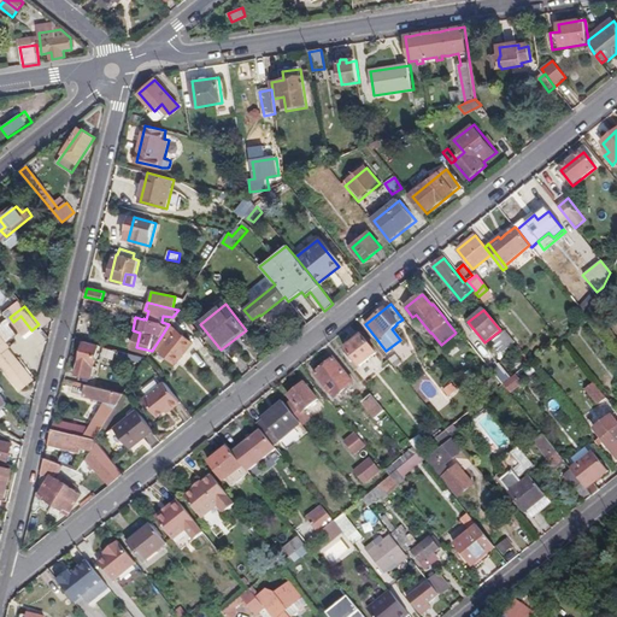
[(21,316),(13,322),(24,335),(31,330),(21,316)]
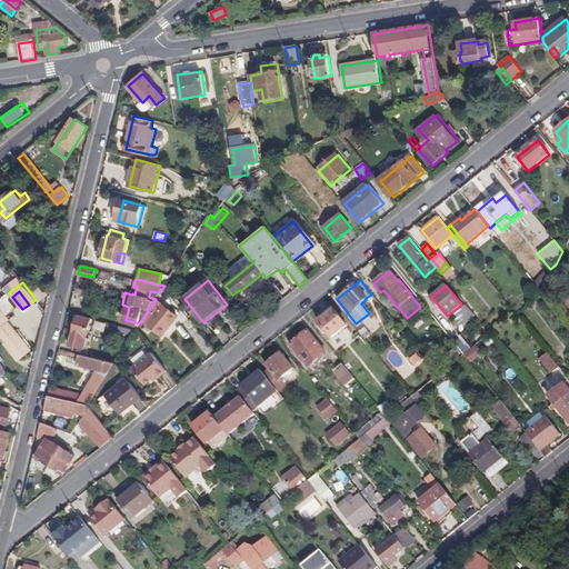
[(157,299),(143,319),(163,336),(178,317),(157,299)]
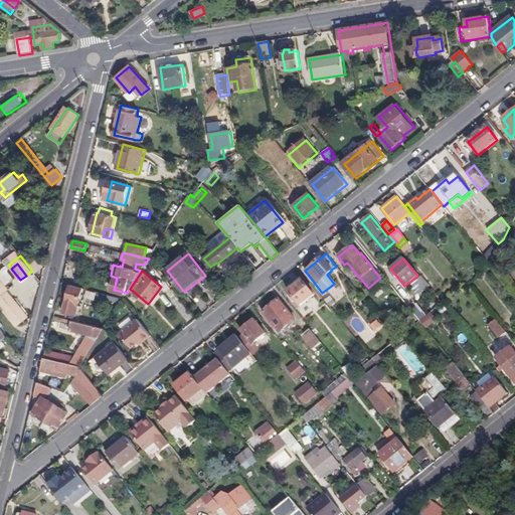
[(0,303),(14,320),(23,313),(5,289),(6,288),(0,281),(0,303)]
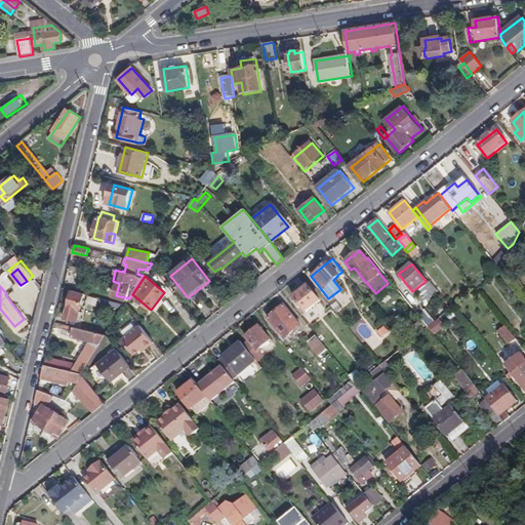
[(308,286),(293,297),(306,313),(308,311),(313,316),(323,308),(318,301),(320,300),(308,286)]
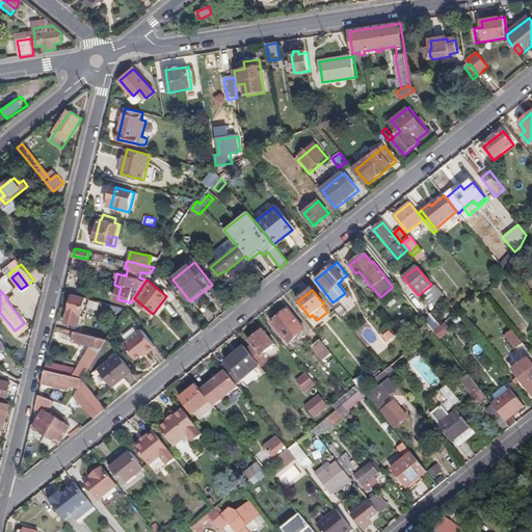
[(86,298),(73,294),(65,322),(78,325),(86,298)]
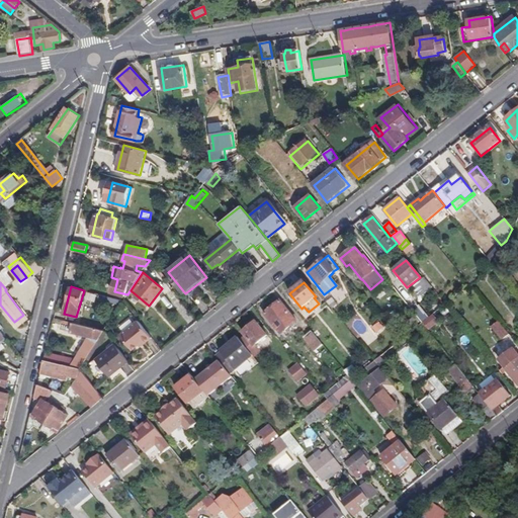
[(291,316),(279,301),(264,314),(276,328),(291,316)]
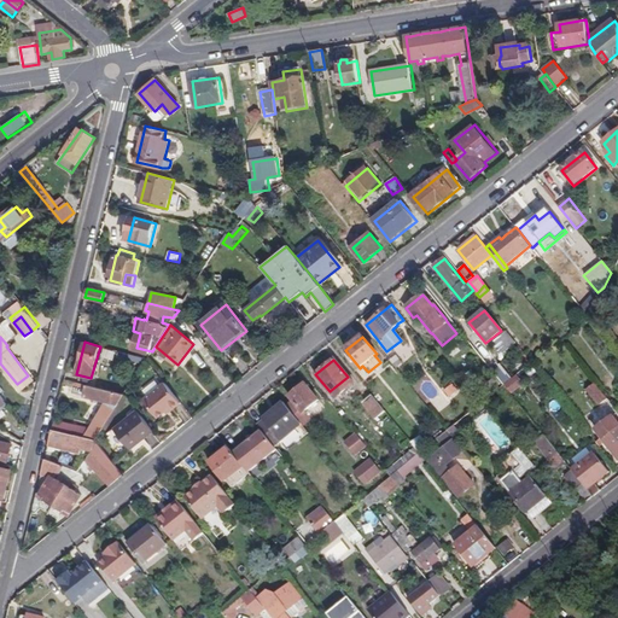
[(505,383),(509,394),(525,386),(520,377),(505,383)]
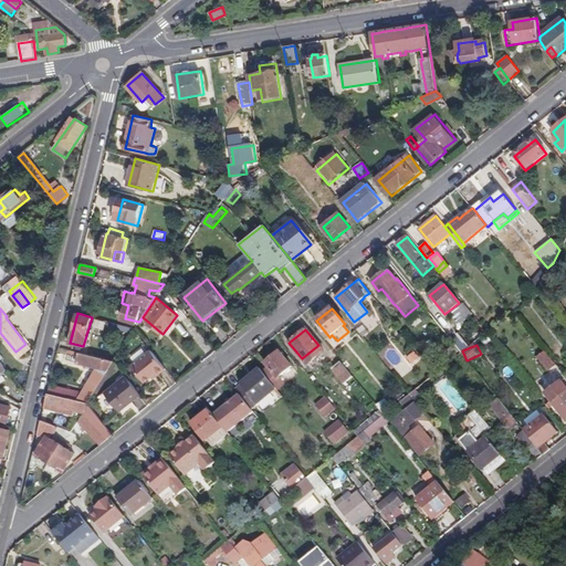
[(555,364),(544,350),(536,356),(547,369),(555,364)]
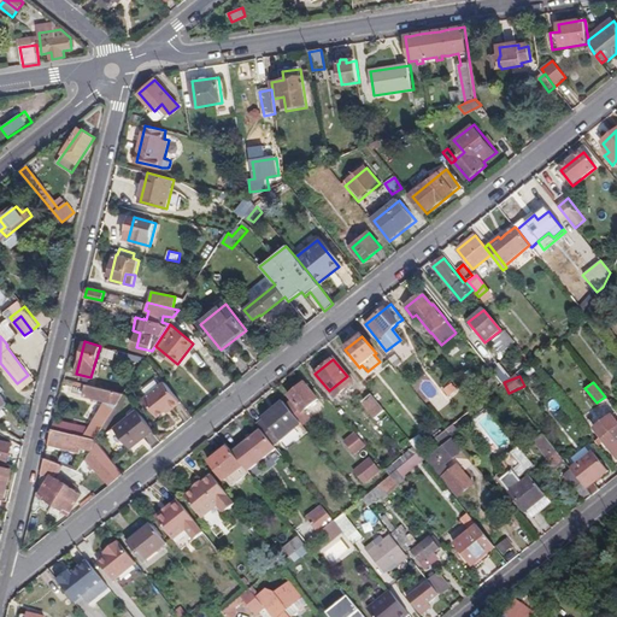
[(110,389),(125,393),(129,388),(111,383),(110,389)]
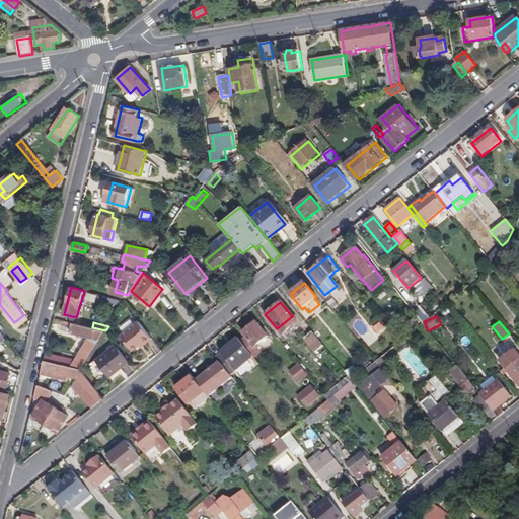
[(146,344),(153,339),(140,322),(123,337),(134,351),(145,343),(146,344)]
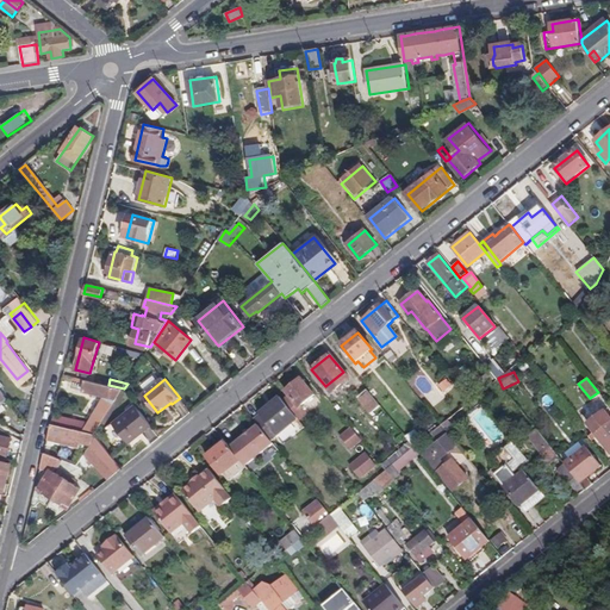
[(284,402),(298,419),(298,421),(305,415),(300,408),(313,396),(299,379),(285,392),(288,397),(284,402)]
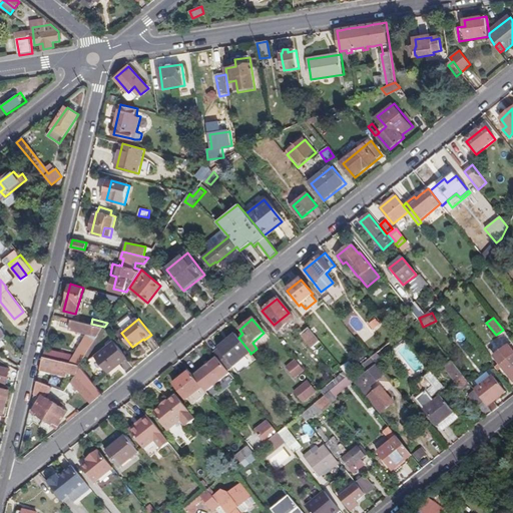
[(43,357),(79,366),(104,327),(91,324),(73,320),(71,329),(90,333),(89,336),(88,336),(75,356),(45,349),(43,357)]
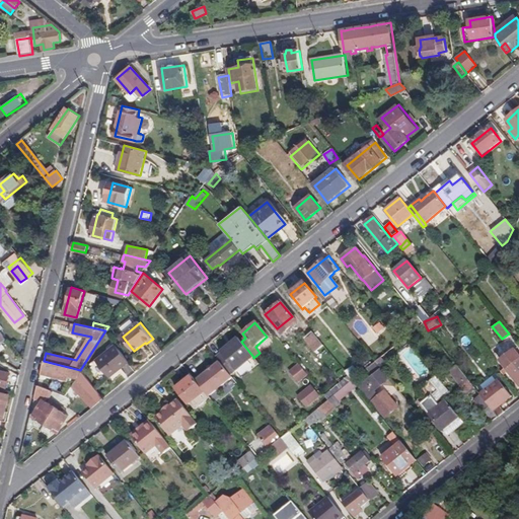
[(377,335),(384,329),(380,323),(373,328),(377,335)]
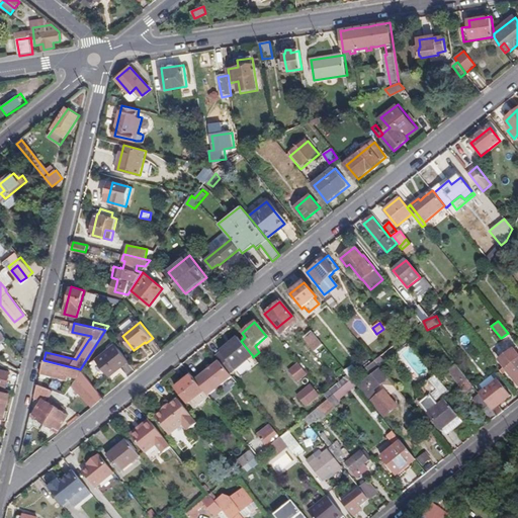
[(322,345),(311,332),(303,338),(314,352),(322,345)]
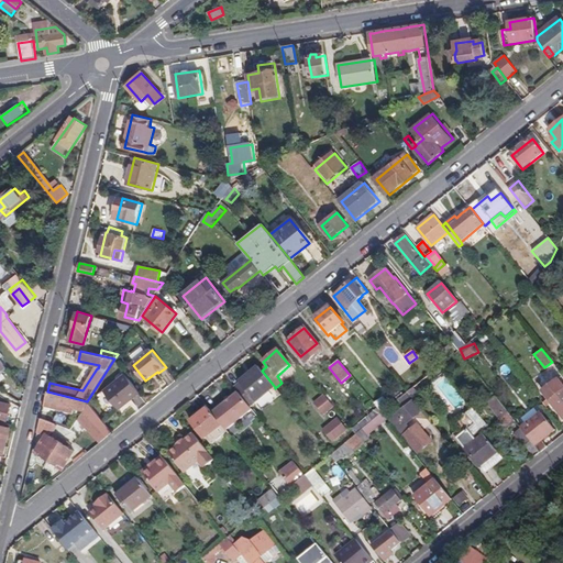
[(258,367),(233,387),(236,392),(250,408),(275,387),(262,371),(258,367)]
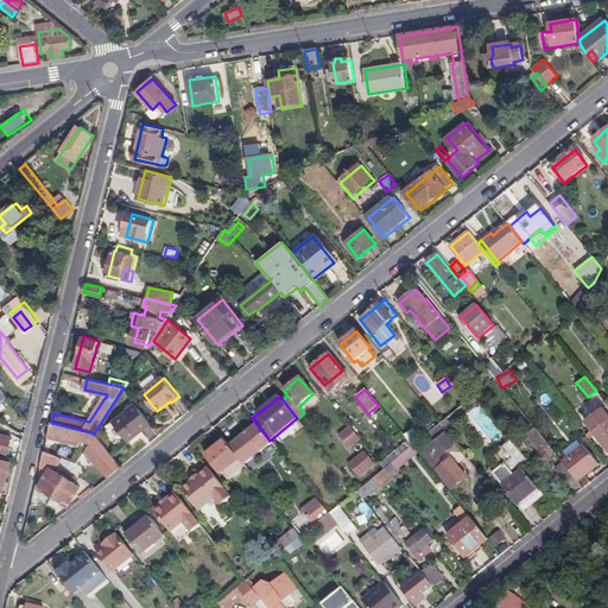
[(578,407),(587,420),(602,410),(593,397),(578,407)]
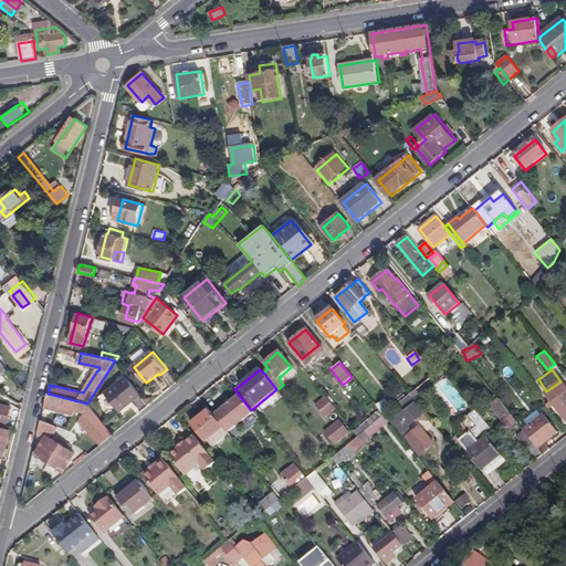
[(121,412),(143,395),(127,376),(106,394),(121,412)]
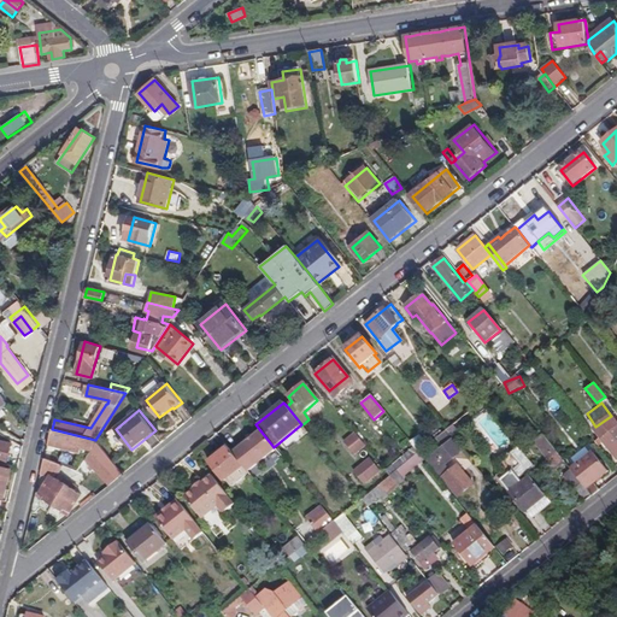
[(616,423),(612,417),(595,430),(616,456),(616,423)]
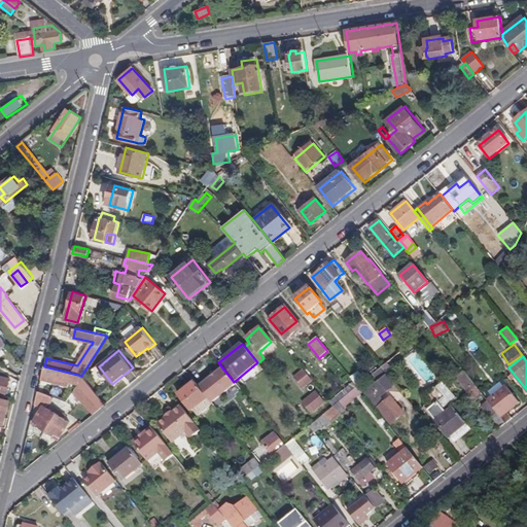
[(386,363),(381,367),(385,373),(390,369),(386,363)]
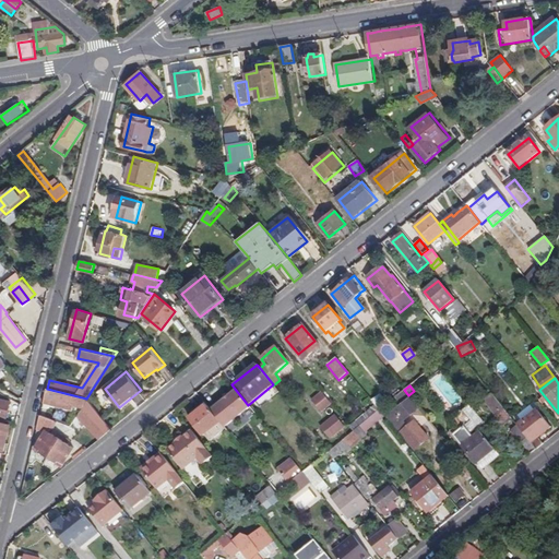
[(47,389),(46,396),(44,403),(72,408),(73,406),(84,408),(86,399),(47,389)]
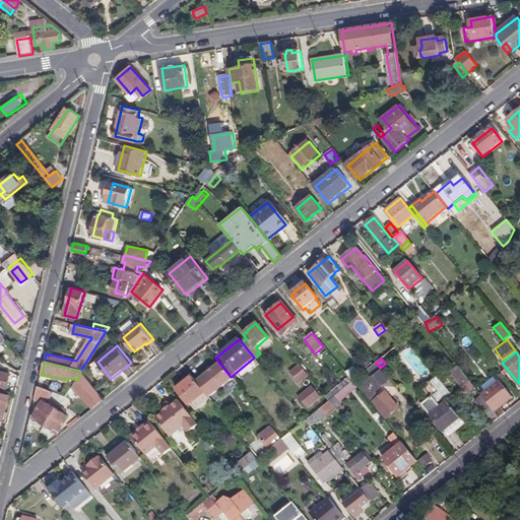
[(87,369),(98,378),(104,372),(94,362),(87,369)]
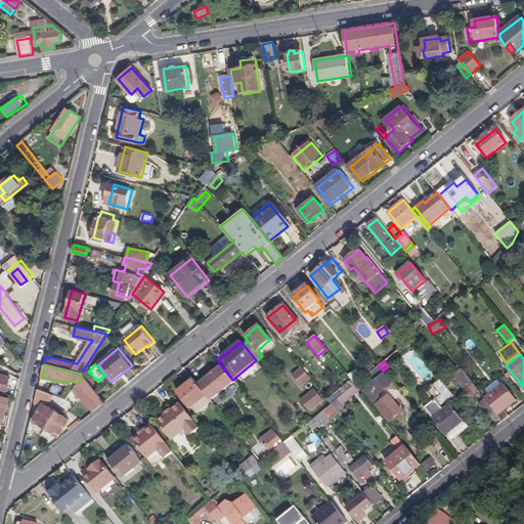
[(220,364),(197,384),(211,402),(222,417),(246,397),(232,380),(220,364)]
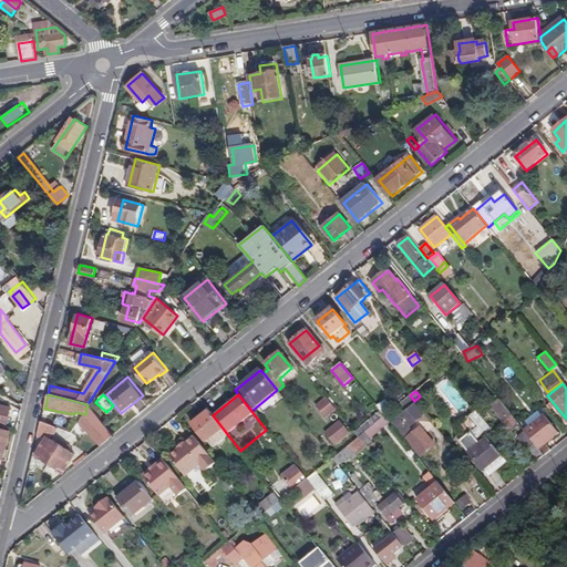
[(519,424),(500,400),(491,406),(511,431),(519,424)]
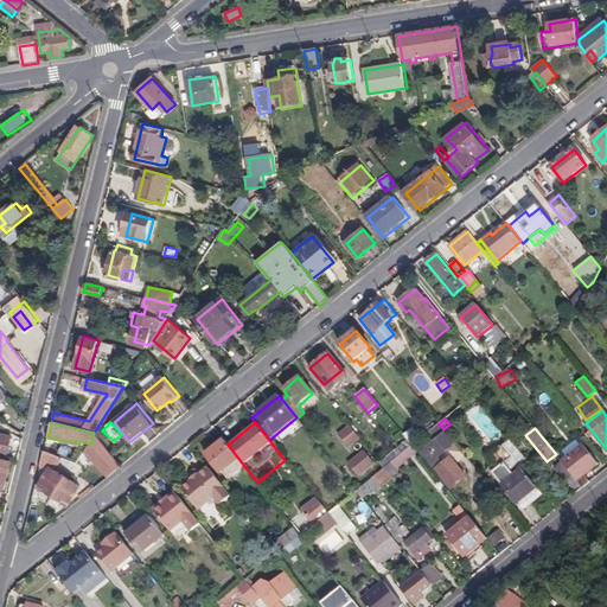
[(359,439),(352,430),(349,434),(346,430),(339,436),(347,447),(359,439)]
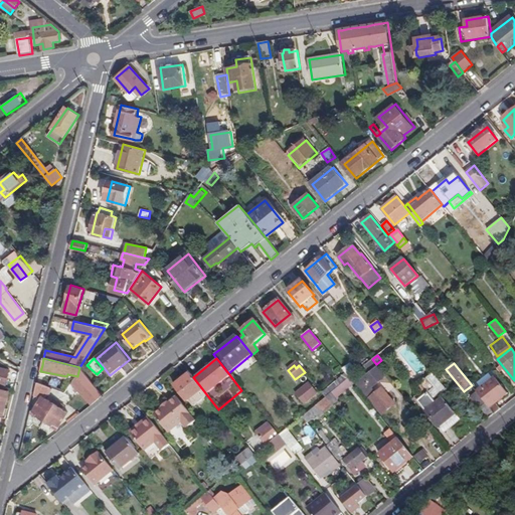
[(0,383),(5,385),(9,370),(0,367),(0,383)]
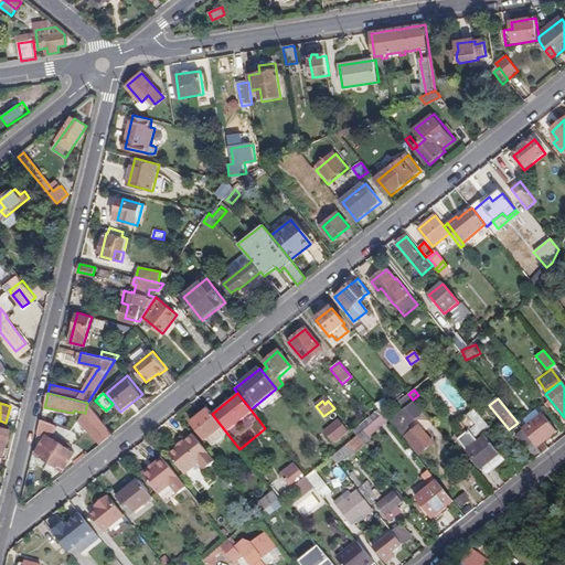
[(87,403),(85,413),(77,420),(99,445),(112,435),(87,403)]
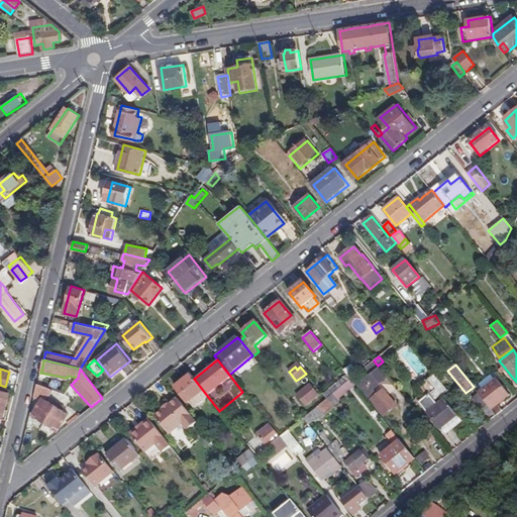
[(387,380),(380,371),(373,376),(368,370),(355,380),(360,386),(359,388),(367,395),(384,417),(397,406),(384,391),(378,396),(373,390),(387,380)]
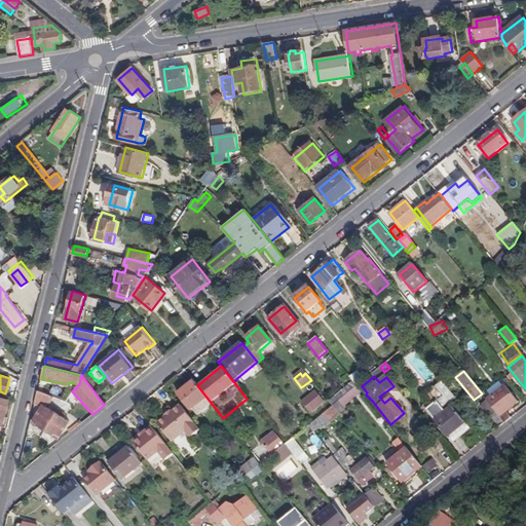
[(453,443),(470,428),(452,407),(445,412),(443,409),(455,399),(441,381),(427,391),(435,402),(425,409),(453,443)]
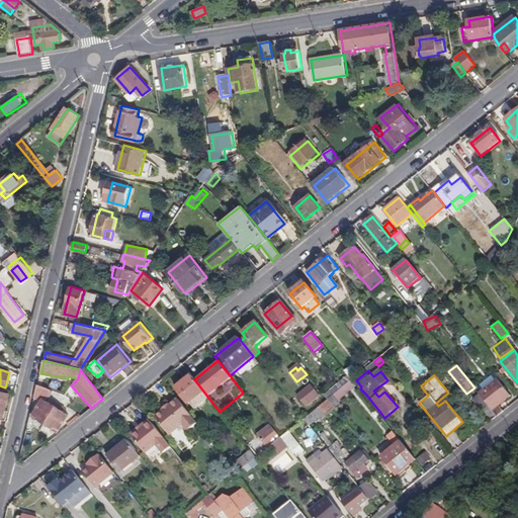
[(188,405),(190,403),(195,409),(208,398),(194,379),(191,376),(175,389),(188,405)]
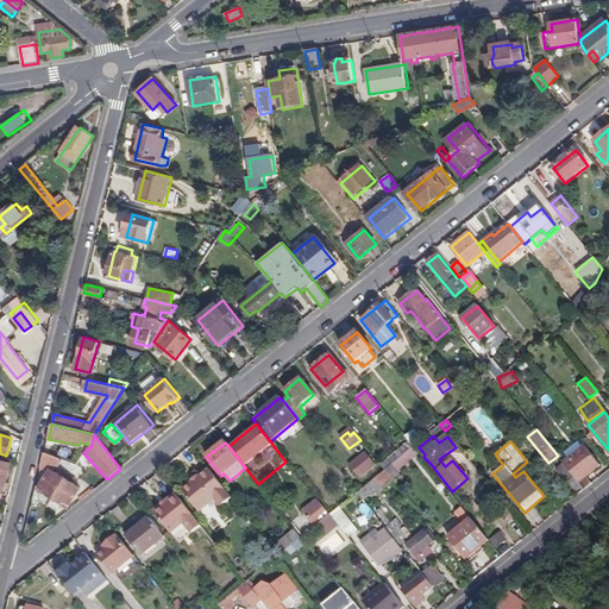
[(564,464),(585,489),(592,483),(586,476),(601,464),(585,446),(564,464)]
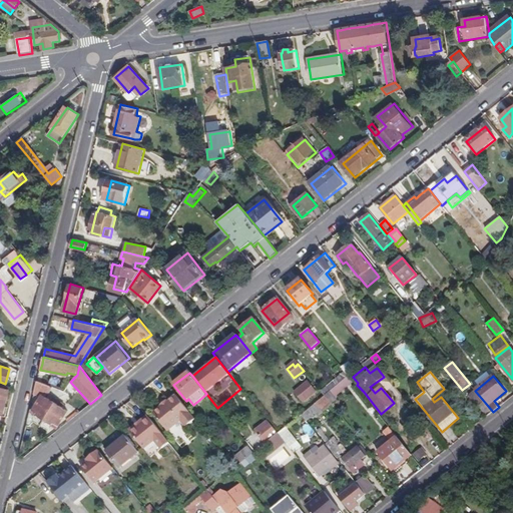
[(345,380),(330,393),(334,397),(349,385),(345,380)]
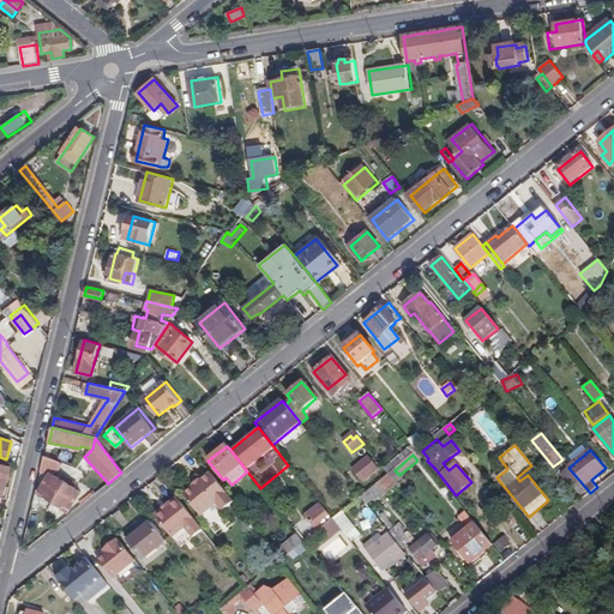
[(44,456),(43,464),(58,470),(60,463),(44,456)]
